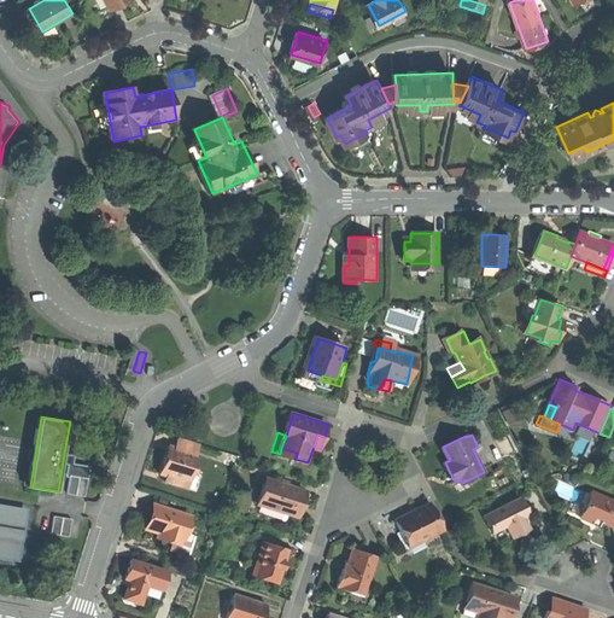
[(202,443),(180,436),(176,447),(170,444),(165,458),(161,472),(170,474),(168,481),(179,484),(181,478),(191,482),(193,472),(199,454),(198,453),(202,443)]
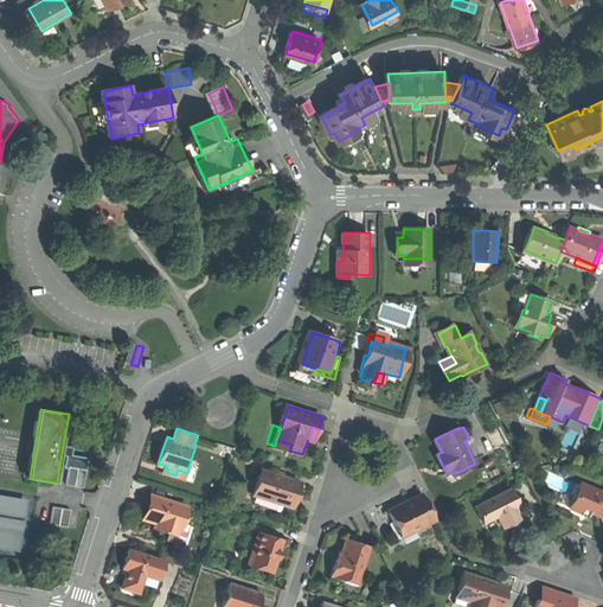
[(275,446),(289,451),(292,445),(276,440),(275,446)]
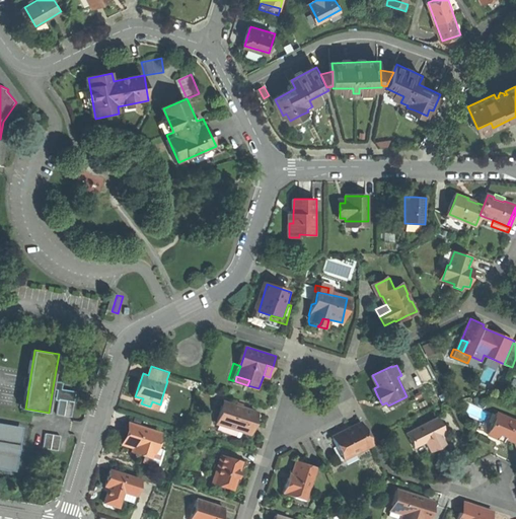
[(78,391),(63,389),(62,399),(76,401),(78,391)]
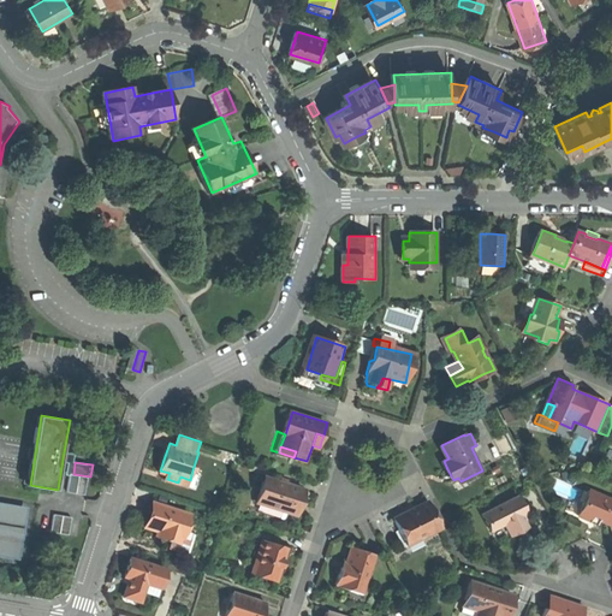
[(202,474),(192,471),(190,480),(188,485),(197,489),(202,474)]
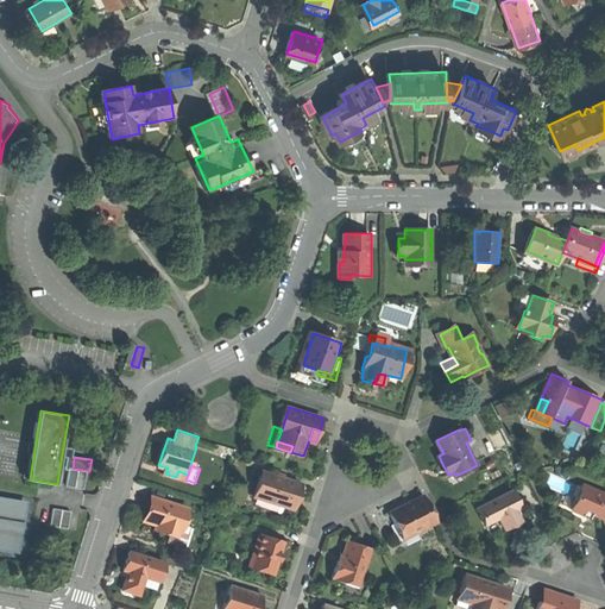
[(87,489),(89,471),(73,469),(69,485),(87,489)]
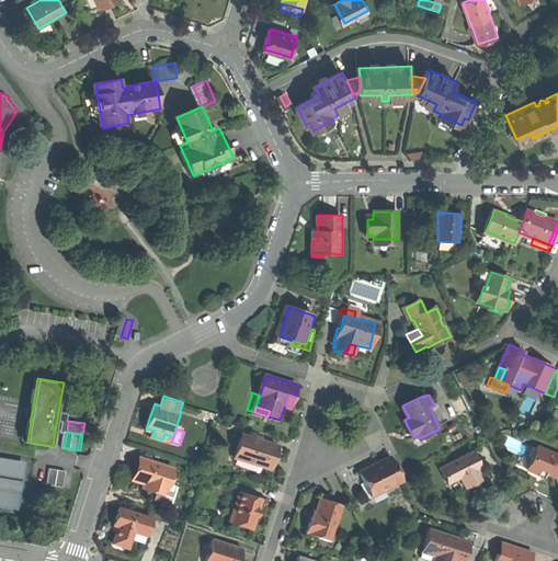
[(236,457),(271,469),(275,458),(279,446),(262,441),(257,438),(243,435),(236,457)]
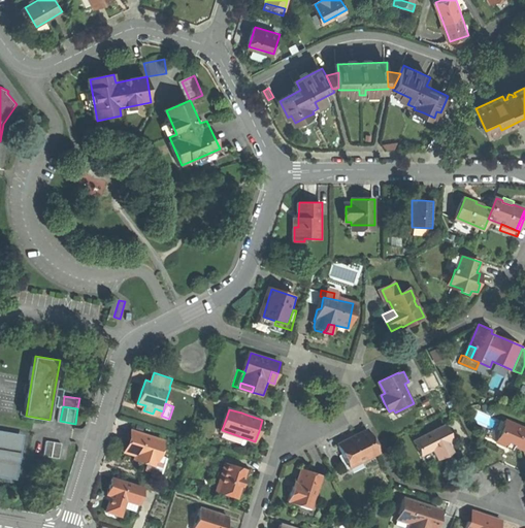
[(524,428),(507,420),(498,441),(509,446),(510,442),(517,446),(524,450),(524,428)]
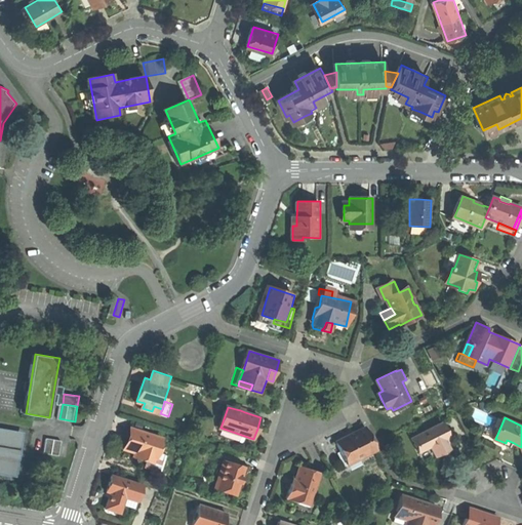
[(433,447),(437,454),(443,450),(451,447),(447,439),(451,438),(444,422),(413,438),(420,452),(433,447)]
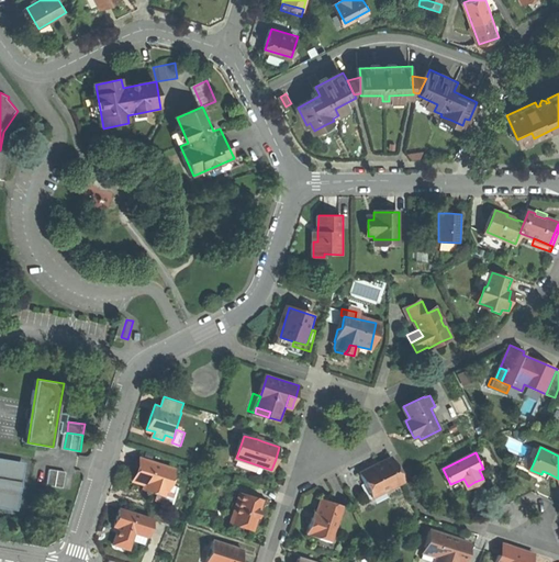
[(376,467),(361,473),(371,492),(381,487),(383,492),(405,482),(393,458),(381,463),(382,467),(377,469),(376,467)]
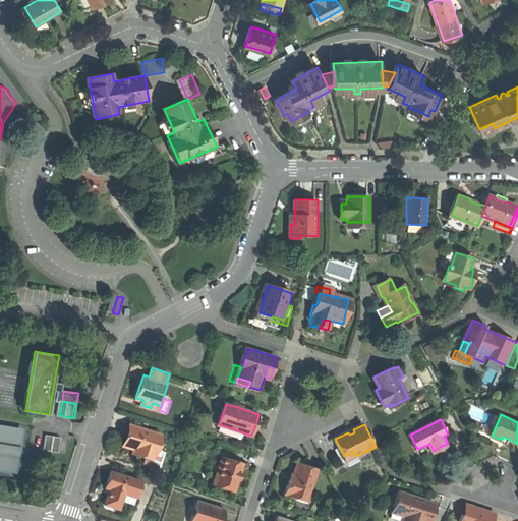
[(162,435),(133,425),(130,437),(127,447),(138,451),(137,454),(148,457),(149,454),(156,456),(162,435)]
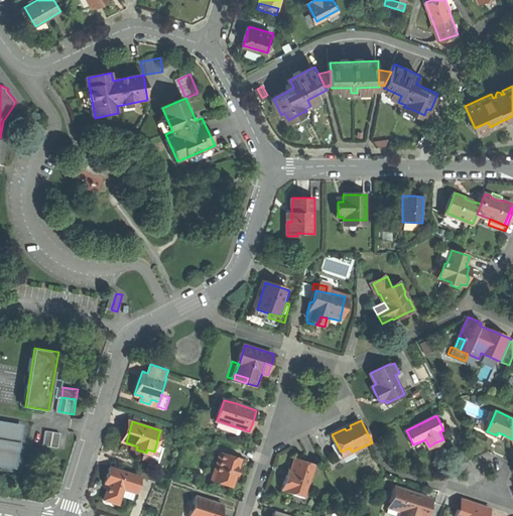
[(0,423),(0,469),(19,473),(26,427),(0,423)]
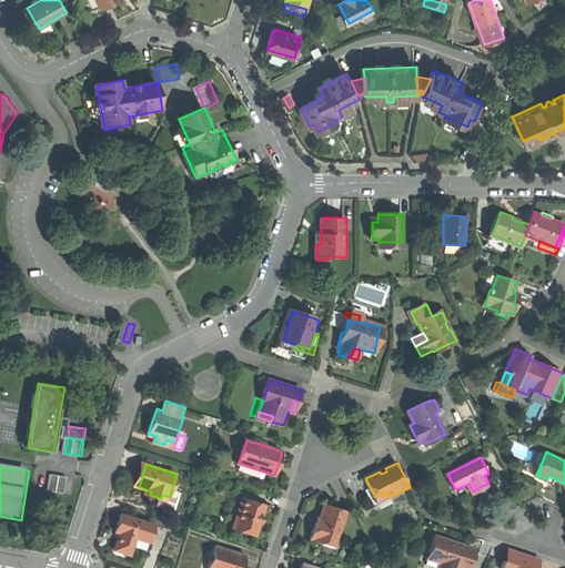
[(52,478),(50,494),(67,496),(69,480),(52,478)]
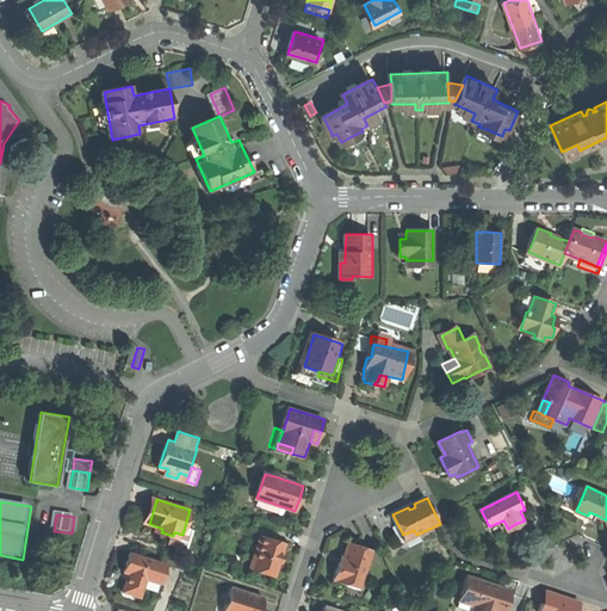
[(406,541),(416,535),(414,530),(403,535),(406,541)]
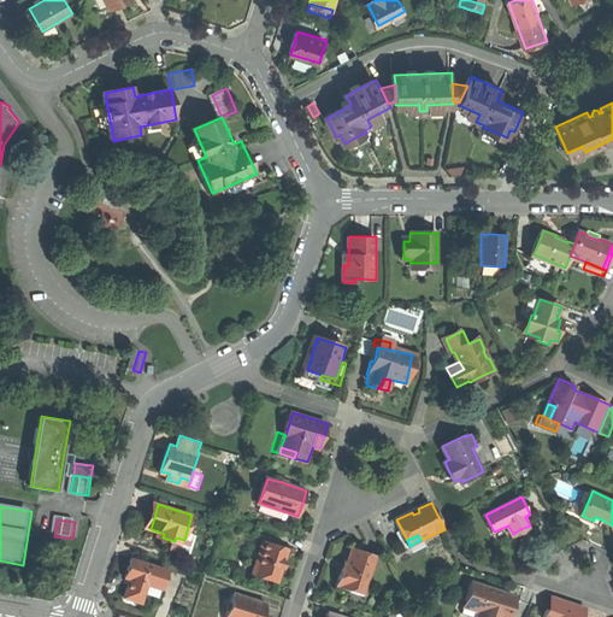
[(188,541),(184,540),(176,538),(175,541),(172,550),(193,556),(199,539),(189,536),(188,541)]
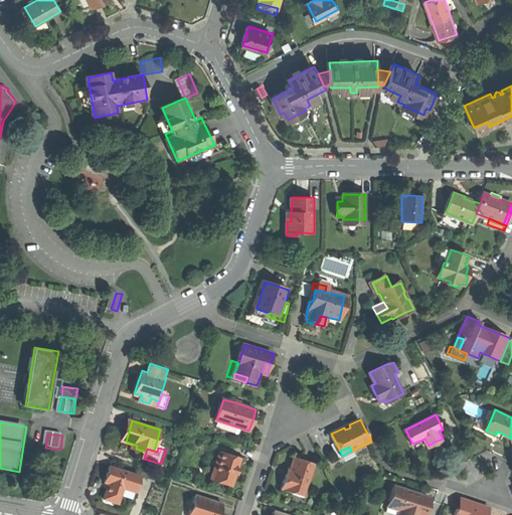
[(215,481),(233,486),(237,474),(234,473),(236,468),(238,469),(241,458),(221,451),(214,471),(217,472),(215,481)]
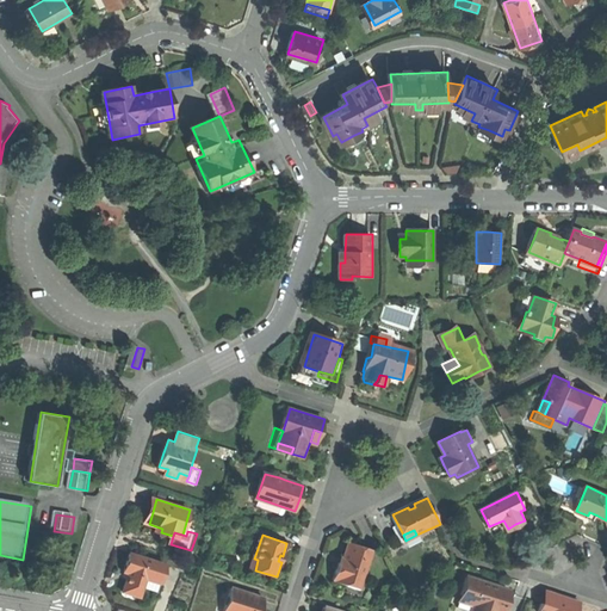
[(370,549),(350,543),(345,559),(344,563),(340,562),(335,579),(338,580),(336,582),(346,585),(347,580),(360,584),(370,549)]
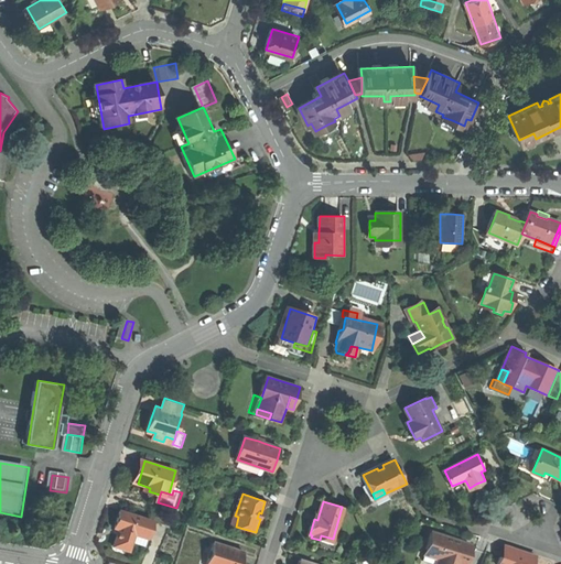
[(154,521),(122,510),(120,519),(117,528),(121,529),(117,543),(132,549),(135,540),(137,533),(149,538),(154,521)]
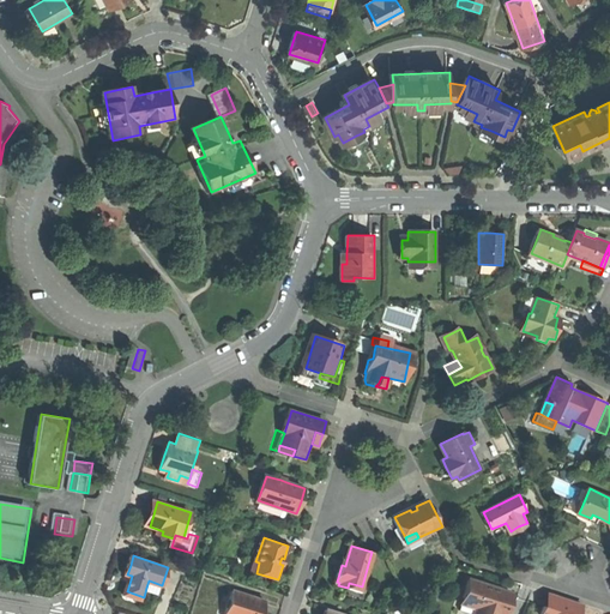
[(494,587),(471,579),(464,599),(479,603),(477,609),(475,613),(502,613),(503,612),(507,613),(513,594),(494,587)]
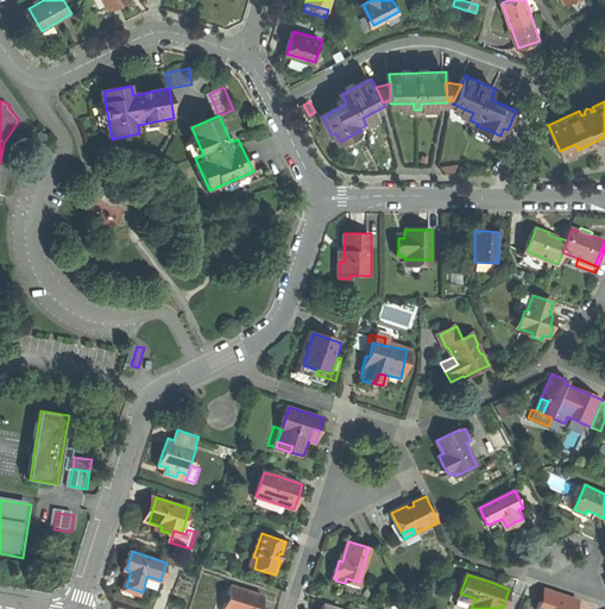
[(158,588),(161,581),(147,576),(145,583),(158,588)]
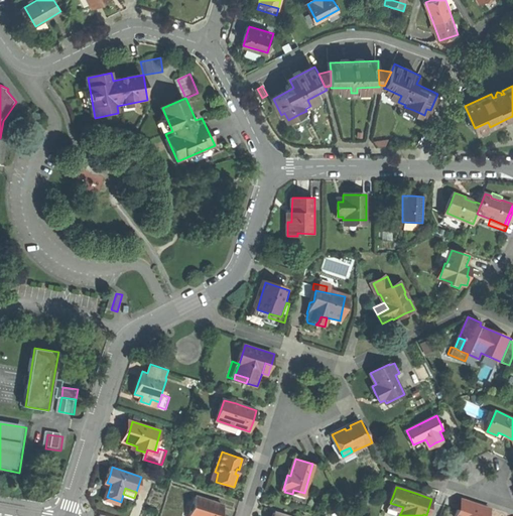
[(221,515),(225,505),(197,497),(190,515),(221,515)]
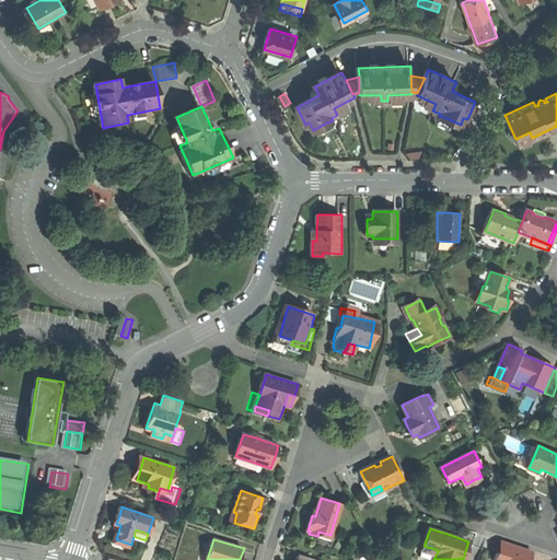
[(518,547),(507,544),(502,555),(498,553),(495,559),(530,559),(533,552),(518,547)]
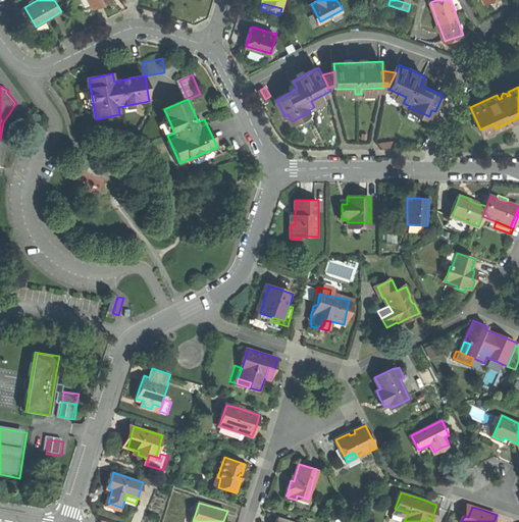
[(394,513),(406,518),(408,513),(395,509),(394,513)]
